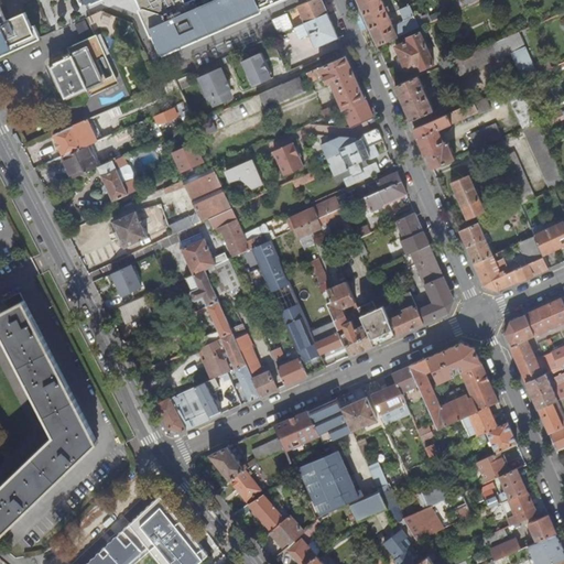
[(8,0),(0,0),(0,53),(0,54),(1,56),(51,34),(44,21),(41,23),(36,24),(33,15),(22,20),(20,15),(15,18),(8,0)]
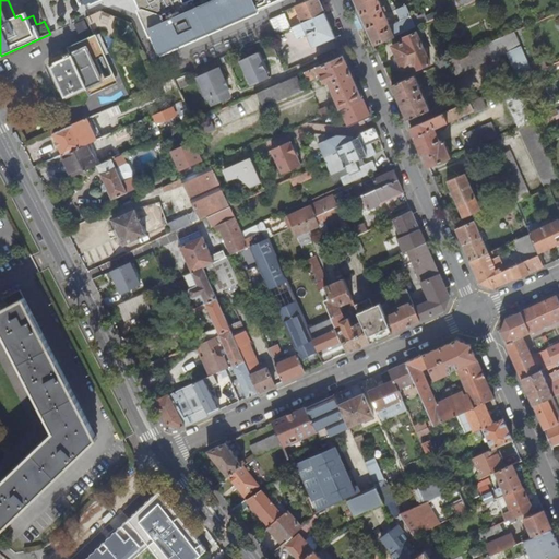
[(138,0),(161,51),(163,50),(156,36),(140,0),(138,0)]
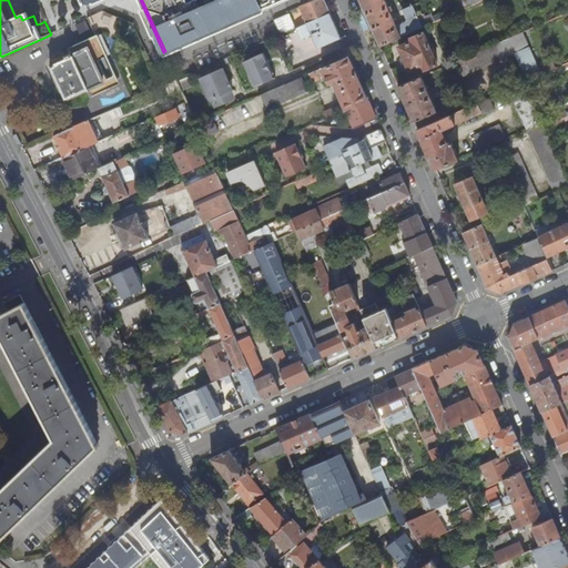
[(142,0),(159,37),(239,0),(192,0),(189,2),(186,0),(142,0)]
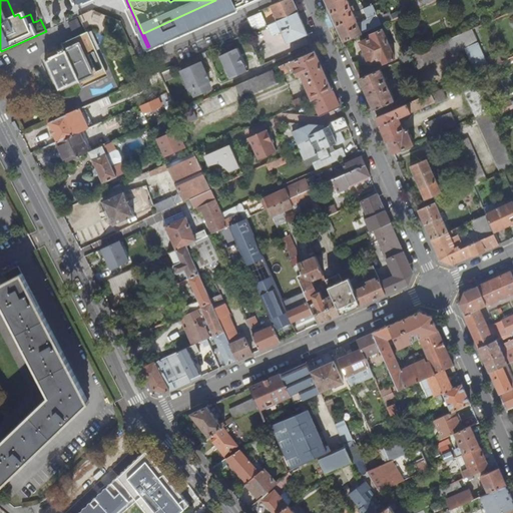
[(215,0),(143,33),(149,46),(251,0),(215,0)]
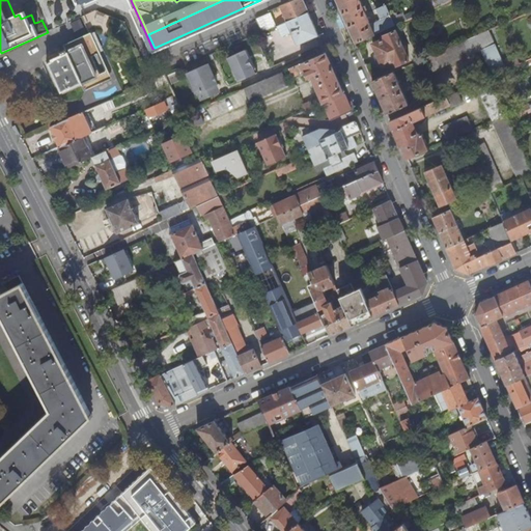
[(295,0),(281,6),(288,22),(309,14),(303,0),(295,0)]
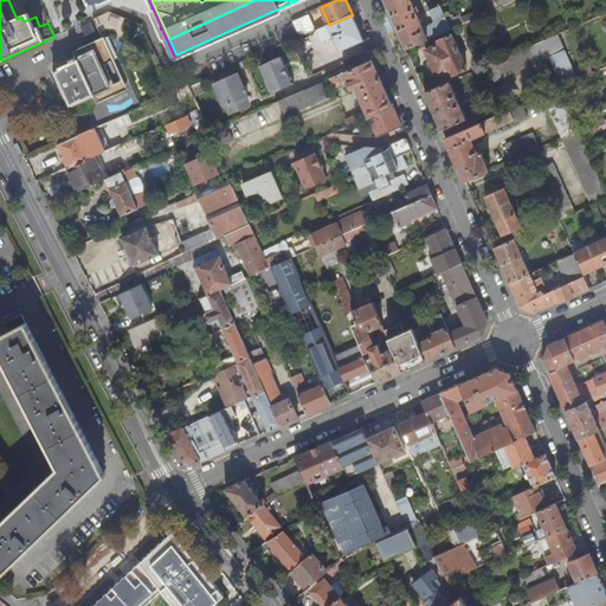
[(385,0),(407,50),(465,25),(463,18),(452,21),(451,18),(446,20),(442,7),(431,12),(436,25),(425,30),(418,13),(420,12),(418,7),(416,8),(411,0),(385,0)]
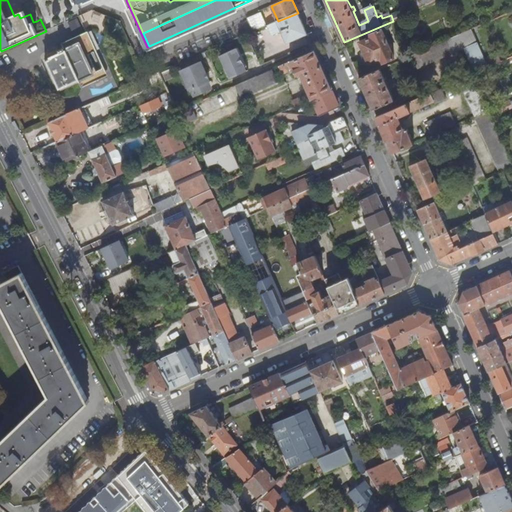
[(32,8),(18,14),(20,18),(30,14),(33,22),(37,21),(32,8)]
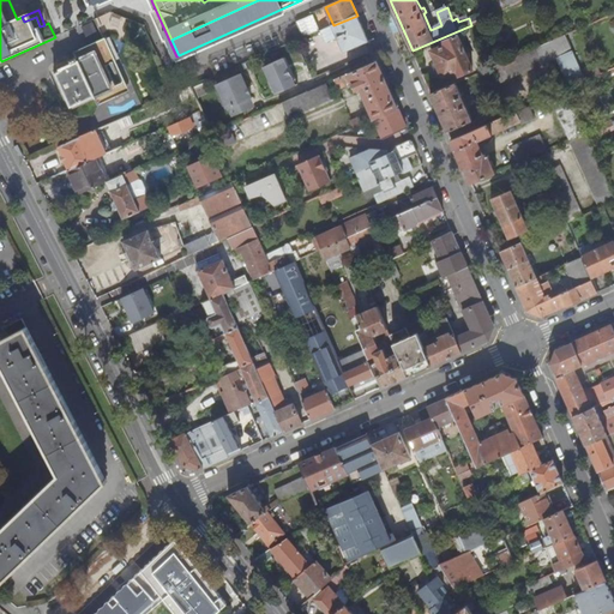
[(324,30),(329,41),(337,37),(344,52),(369,41),(357,16),(333,25),(324,30)]
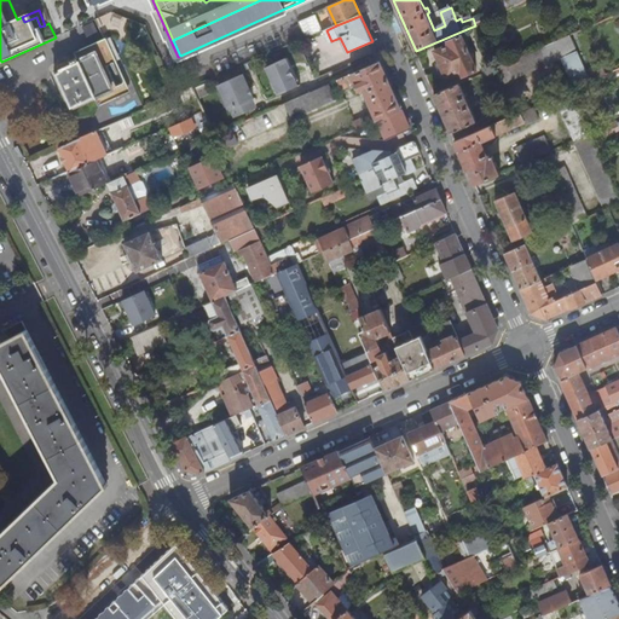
[(300,23),(307,39),(322,33),(316,17),(300,23)]
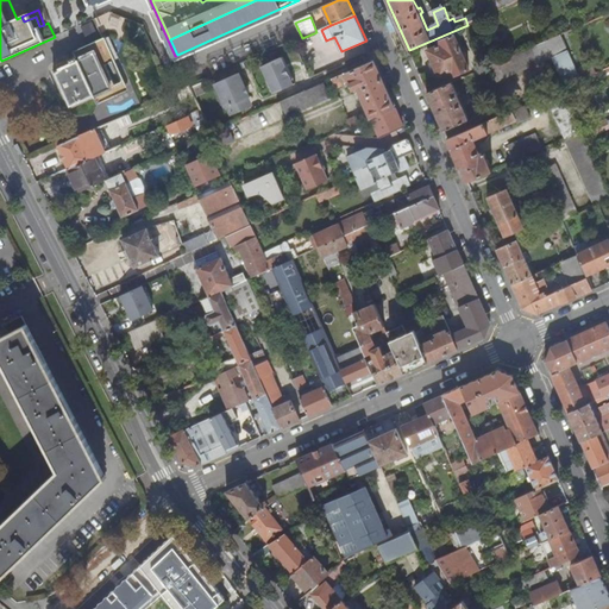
[(501,62),(508,79),(570,50),(563,36),(563,35),(501,62)]
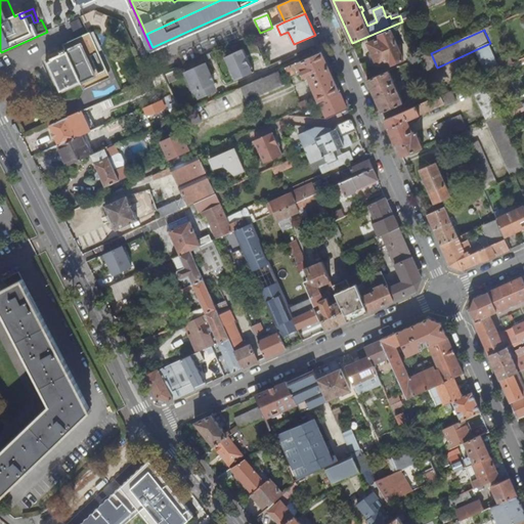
[(369,44),(380,68),(391,62),(392,64),(404,59),(392,31),(380,36),(381,39),(369,44)]
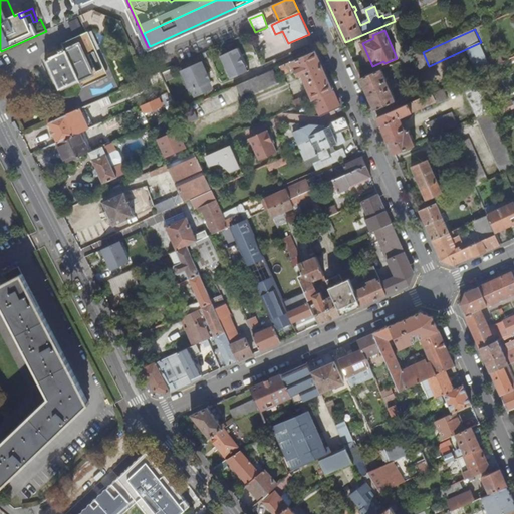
[(89,32),(63,44),(66,50),(46,59),(60,90),(80,81),(83,87),(97,81),(86,56),(89,55),(96,52),(97,51),(89,32)]
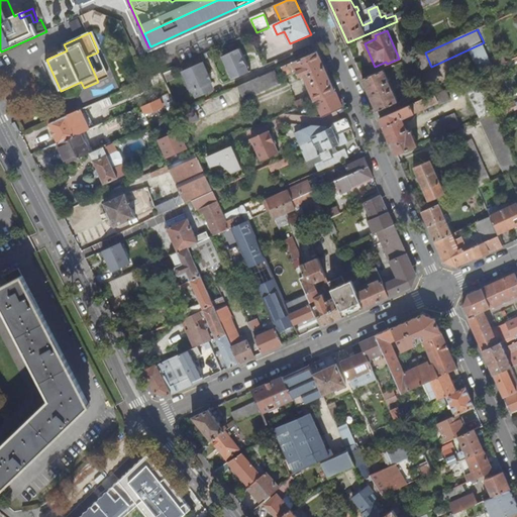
[(223,57),(233,80),(249,73),(244,61),(239,49),(223,57)]
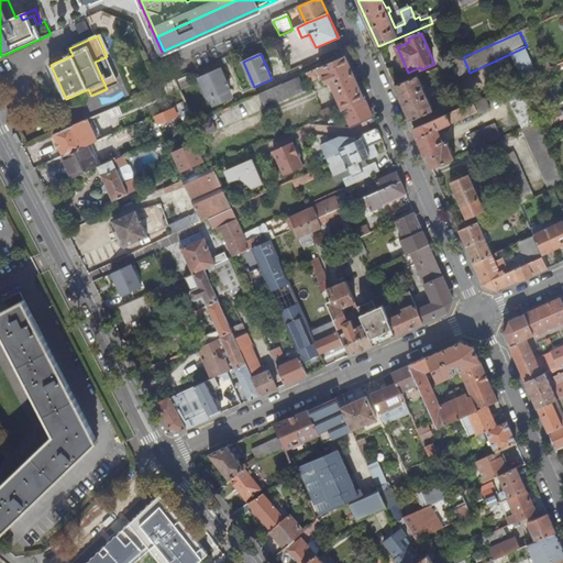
[(95,62),(107,89),(119,84),(107,56),(106,57),(114,77),(107,79),(98,61),(95,62)]
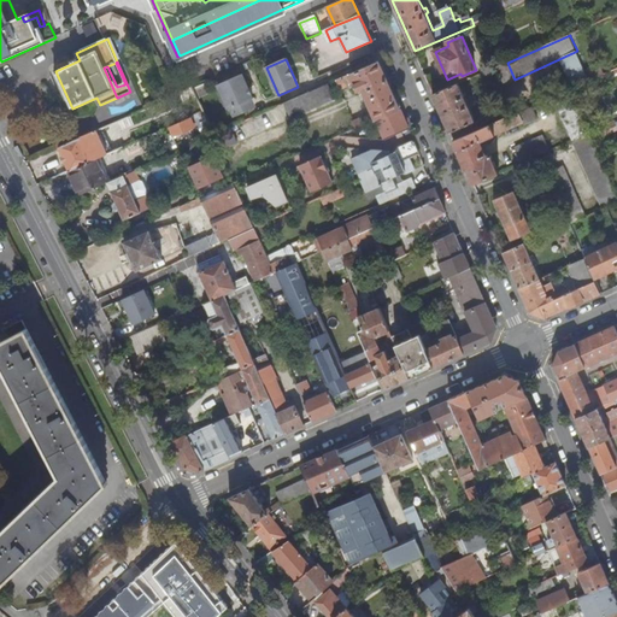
[(353,80),(360,95),(365,93),(374,113),(353,123),(356,129),(369,123),(377,119),(401,109),(380,62),(336,81),(341,90),(352,86),(350,81),(353,80)]
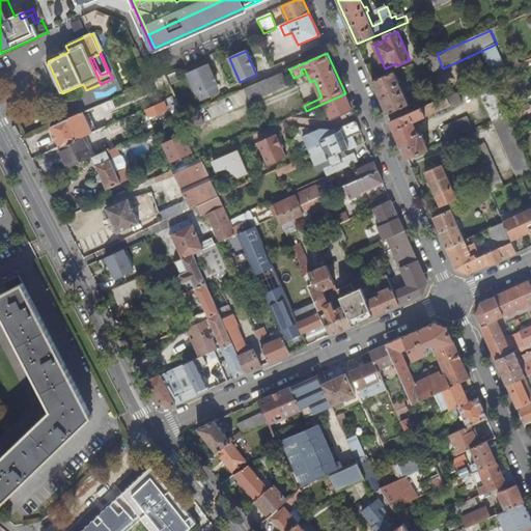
[(516,56),(504,62),(508,71),(521,64),(516,56)]
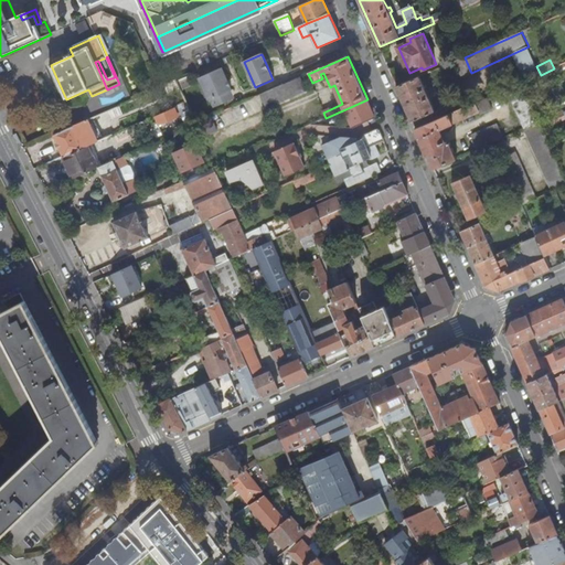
[(200,78),(210,100),(211,99),(215,107),(232,100),(228,92),(232,91),(222,68),(200,78)]
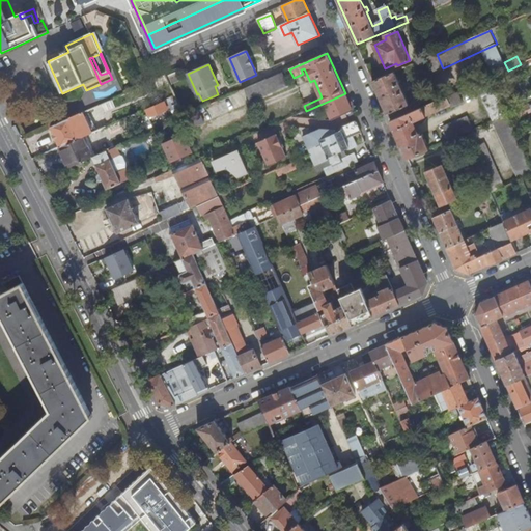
[(283,73),(245,89),(251,103),(288,85),(283,73)]
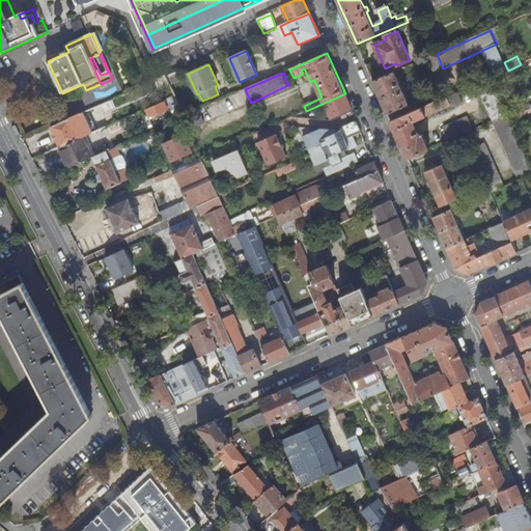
[(395,73),(373,82),(388,114),(410,104),(395,73)]
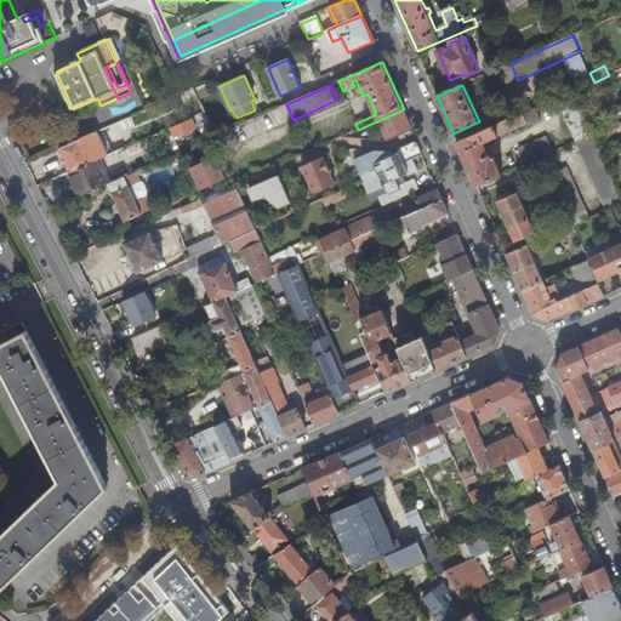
[(558,98),(577,141),(594,134),(593,134),(591,127),(575,91),(558,98)]
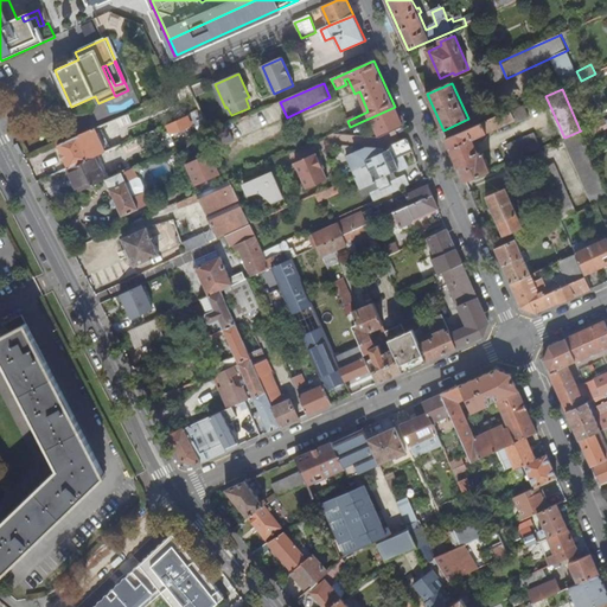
[(518,101),(510,104),(512,110),(521,107),(518,101)]
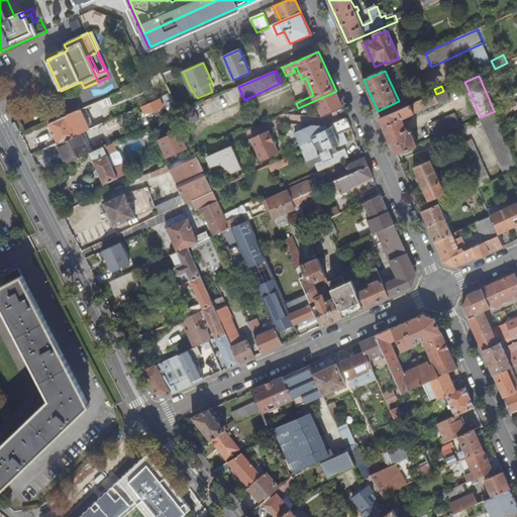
[(169,89),(154,95),(157,99),(160,98),(163,97),(171,93),(169,89)]
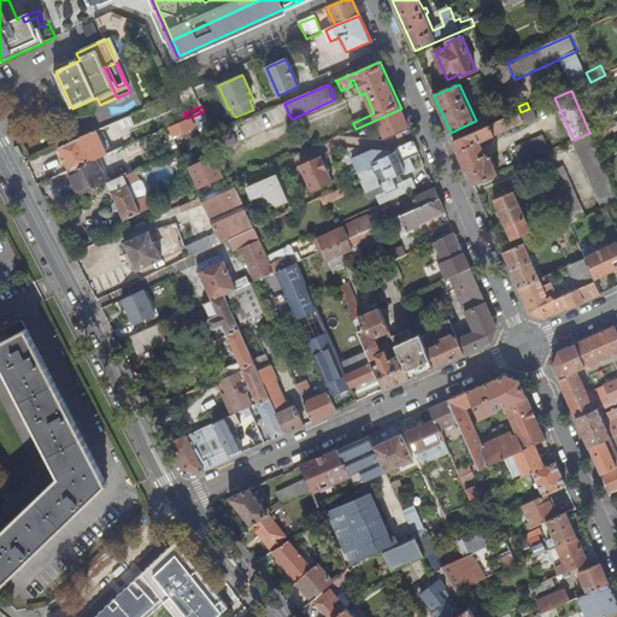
[(454,141),(474,184),(500,174),(492,156),(487,158),(482,145),(482,141),(524,123),(526,124),(538,118),(533,107),(529,109),(521,112),(454,141)]
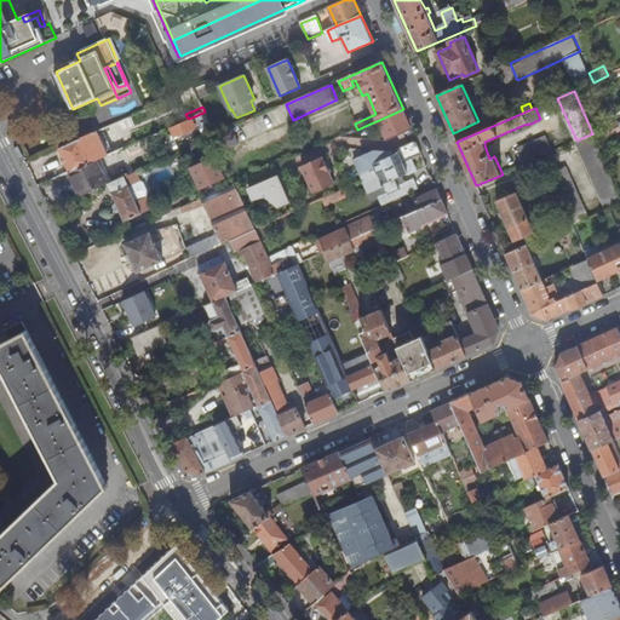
[(379,120),(388,138),(412,127),(403,109),(379,120)]
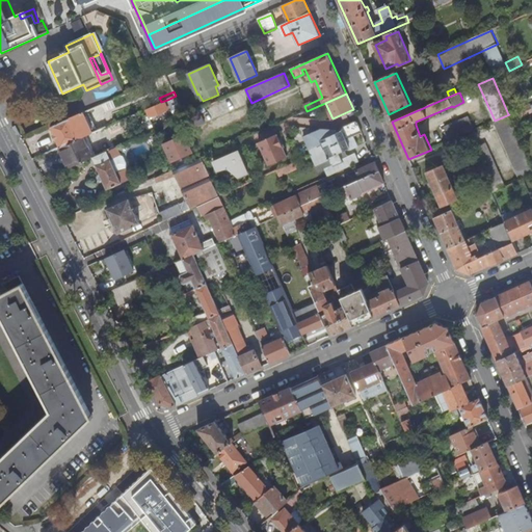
[(167,100),(176,117),(184,114),(176,96),(167,100)]
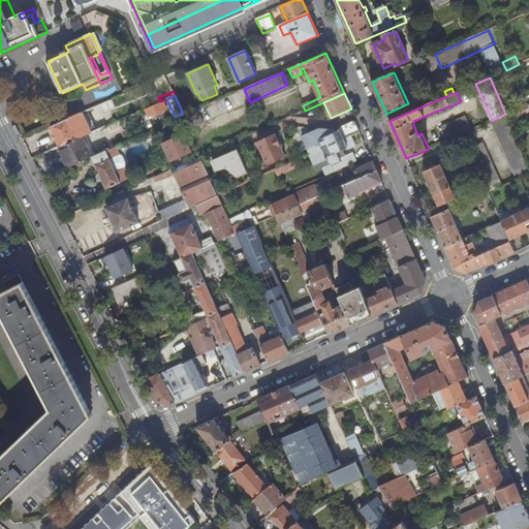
[(160,101),(145,109),(149,117),(169,107),(166,101),(164,102),(163,100),(160,101)]
